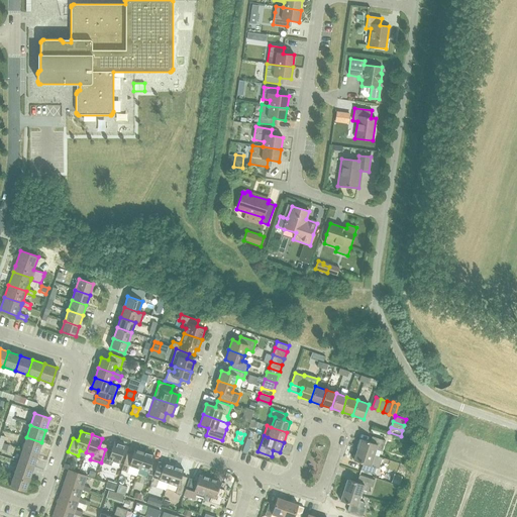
[(360,439),(357,449),(374,455),(376,449),(382,451),(385,440),(372,436),(370,442),(360,439)]
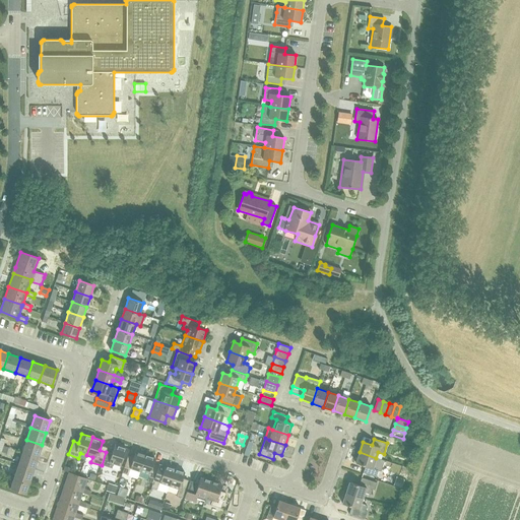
[(26,440),(22,452),(38,457),(42,445),(26,440)]
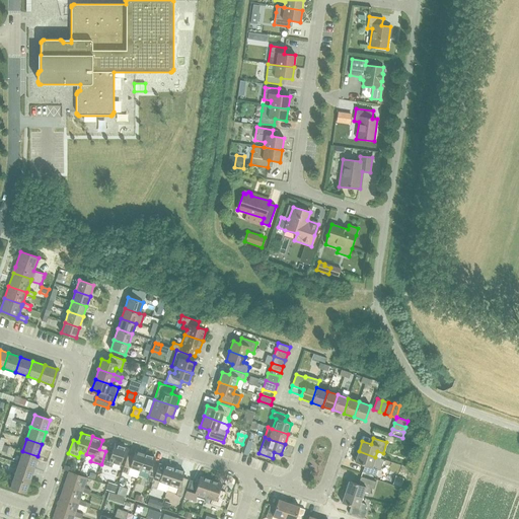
[(105,450),(105,451),(101,464),(112,467),(113,462),(120,465),(126,448),(115,444),(112,452),(105,450)]
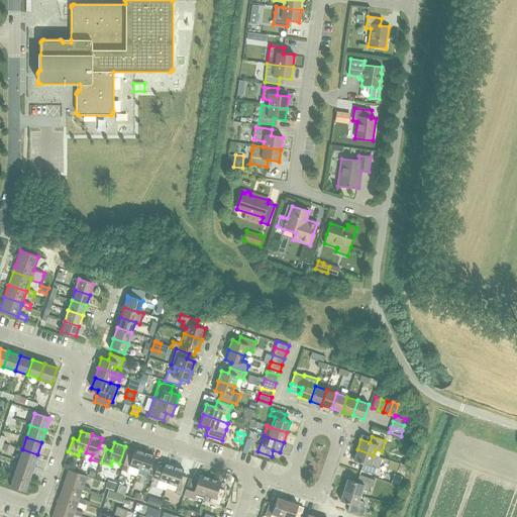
[(22,449),(17,461),(33,467),(37,454),(22,449)]
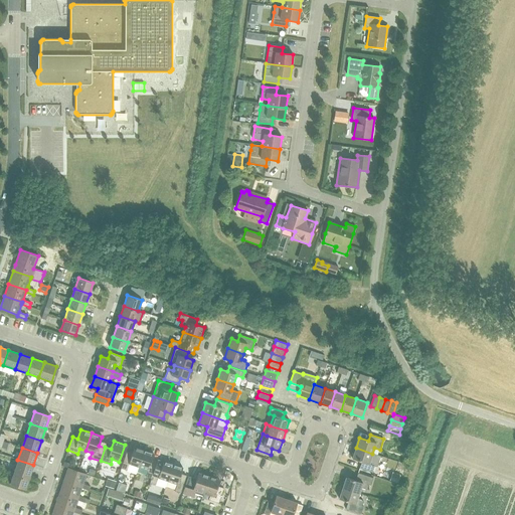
[(127,452),(121,469),(127,471),(136,474),(137,472),(138,467),(144,451),(134,448),(132,453),(127,452)]
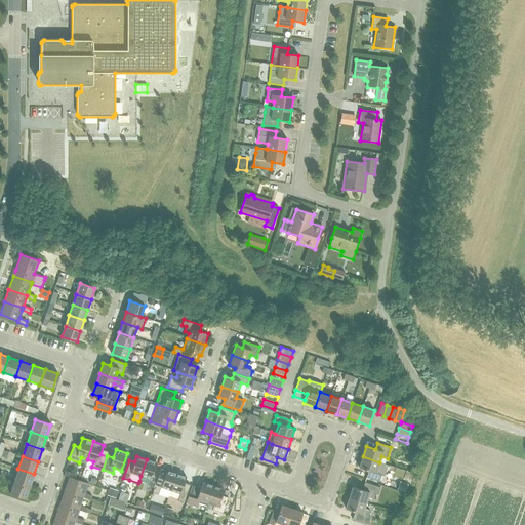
[(368,471),(366,477),(379,482),(381,475),(385,476),(388,465),(379,462),(363,456),(359,468),(368,471)]
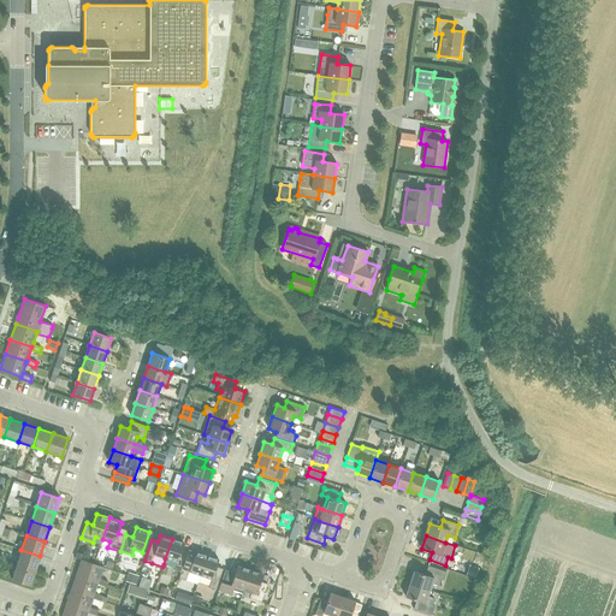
[(165,558),(164,564),(175,568),(175,570),(181,573),(187,557),(188,552),(182,550),(184,543),(172,539),(165,558)]
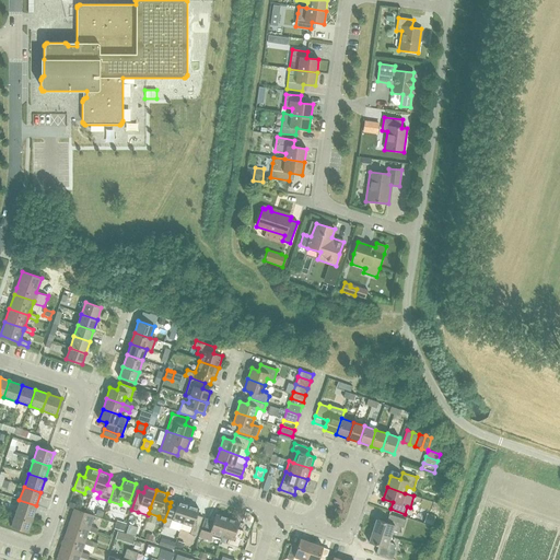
[(36,505),(19,500),(14,513),(32,518),(36,505)]
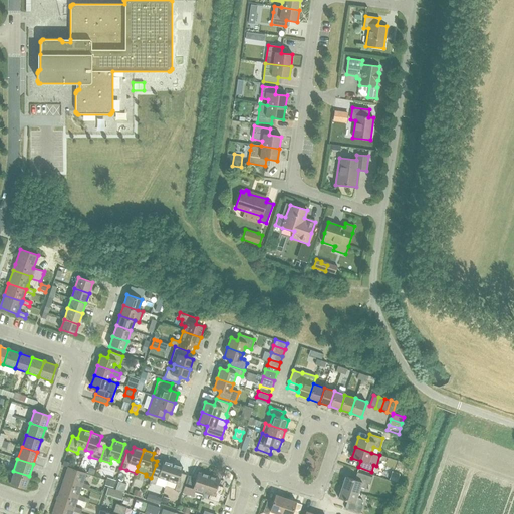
[(151,478),(150,482),(156,484),(156,483),(165,486),(167,480),(173,464),(163,461),(157,459),(157,461),(156,465),(151,478)]
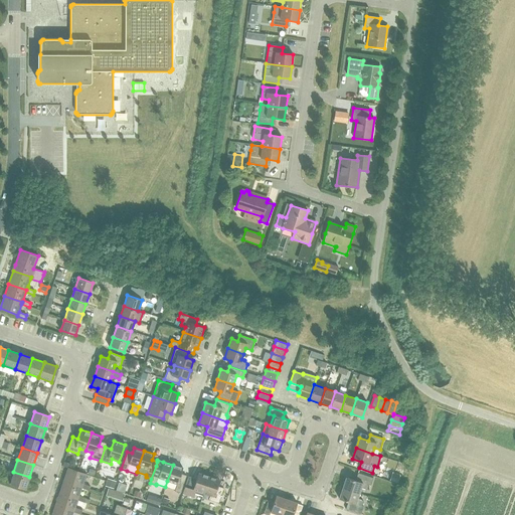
[(173,465),(167,481),(177,484),(175,491),(180,493),(186,476),(181,474),(183,468),(173,465)]
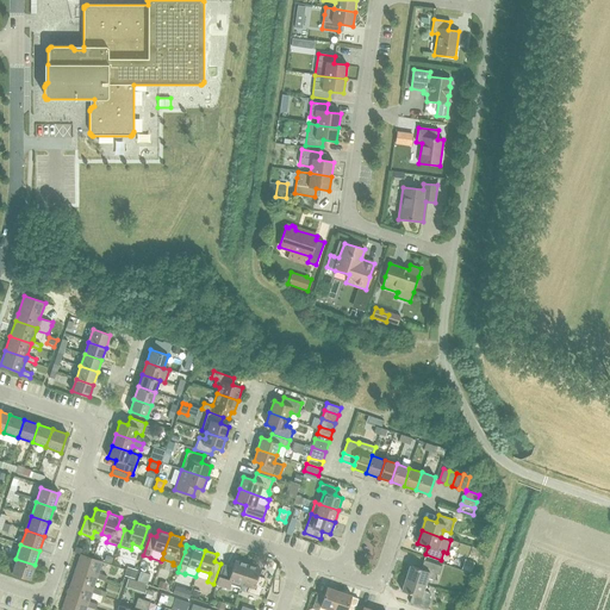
[(81,554),(75,568),(97,577),(97,578),(105,582),(107,577),(98,573),(103,561),(81,554)]
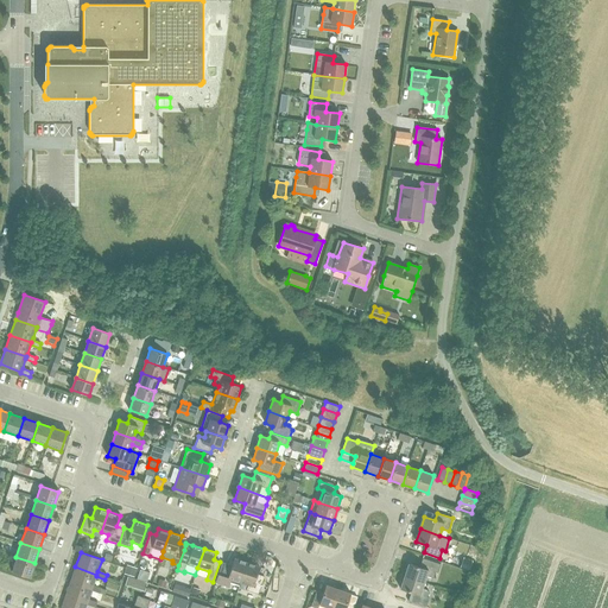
[(35,563),(16,557),(11,571),(30,577),(35,563)]
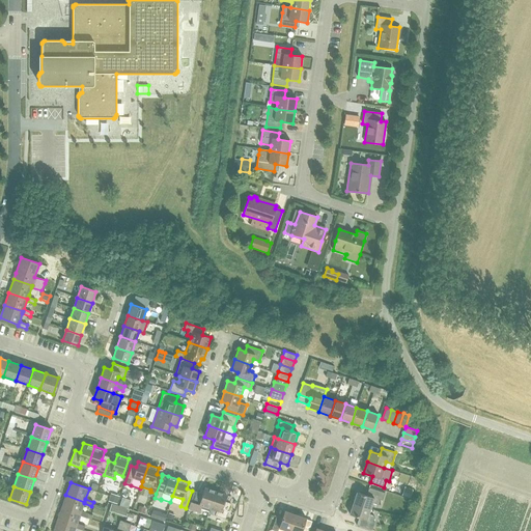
[(210,508),(216,492),(204,487),(202,494),(194,491),(188,509),(199,513),(201,508),(208,511),(210,508)]
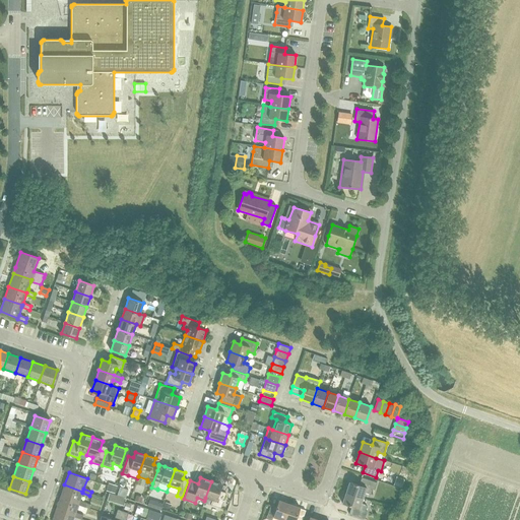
[(345,493),(363,499),(365,493),(371,495),(372,490),(374,491),(377,482),(361,477),(359,484),(349,481),(345,493)]
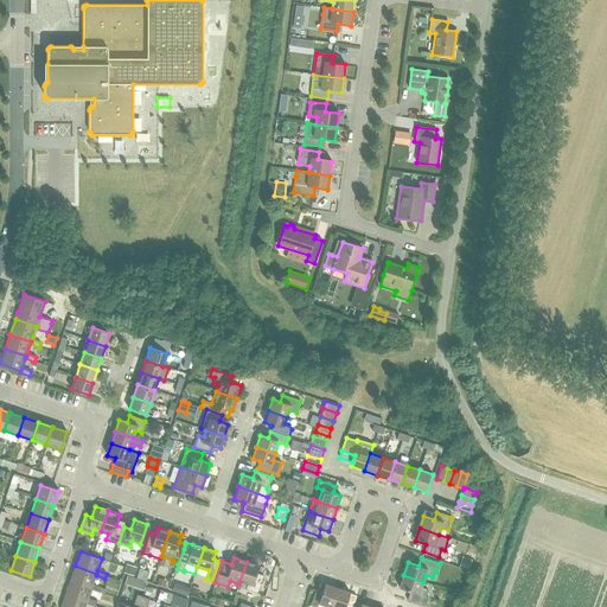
[(462,557),(459,568),(468,570),(472,561),(462,557)]
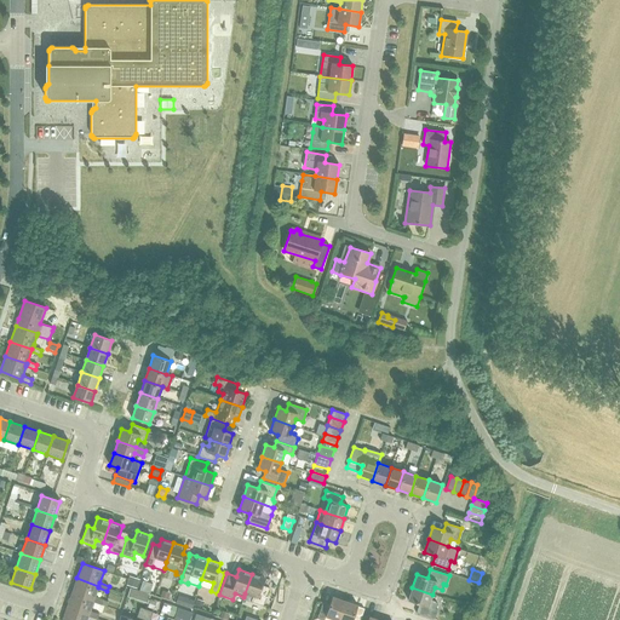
[(252,574),(245,593),(253,596),(251,602),(263,606),(269,587),(263,585),(265,578),(252,574)]
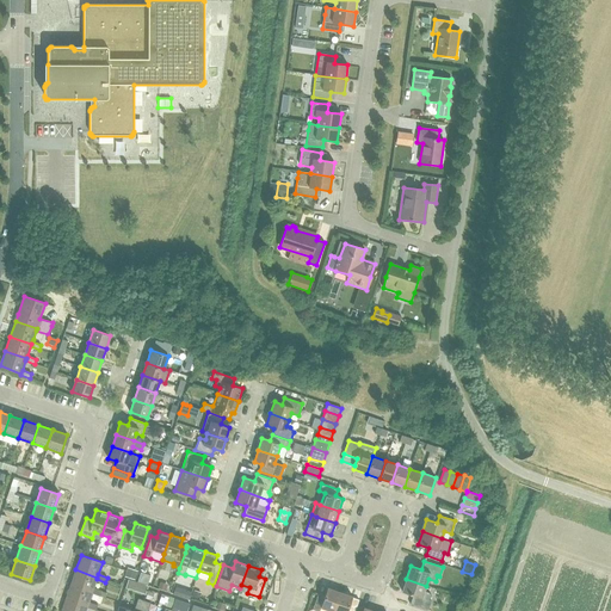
[(75,569),(71,584),(92,591),(92,593),(100,596),(103,591),(93,588),(97,579),(97,578),(75,569)]
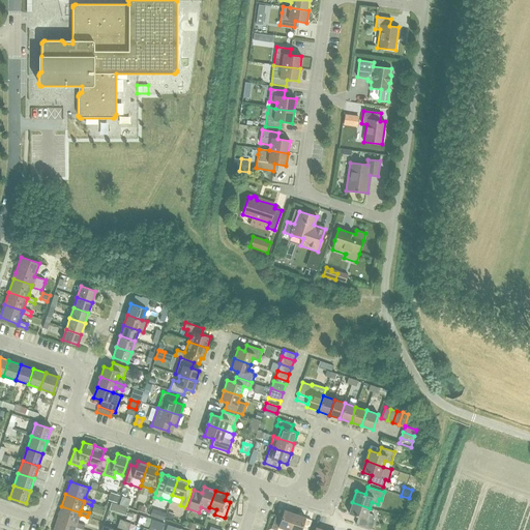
[(111,494),(109,501),(116,503),(119,496),(111,494)]
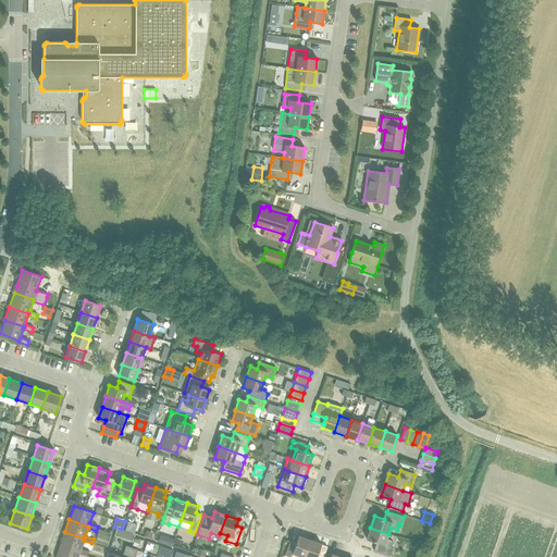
[(126,523),(123,531),(132,533),(135,525),(126,523)]
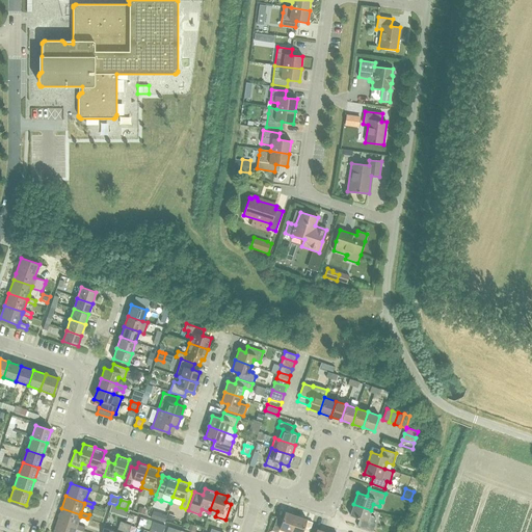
[(371,510),(353,504),(350,515),(360,519),(356,526),(373,531),(375,524),(373,523),(375,517),(369,515),(371,510)]
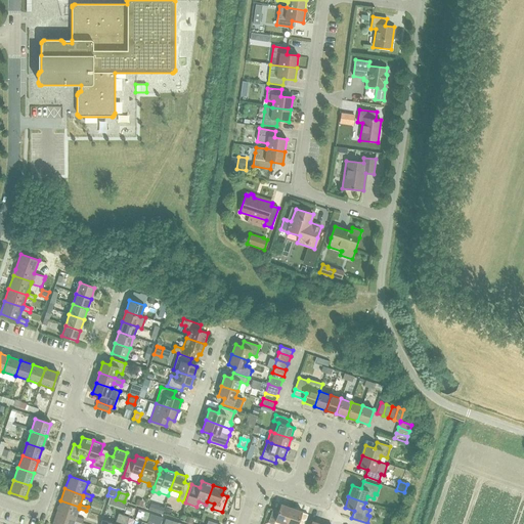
[(110,497),(107,505),(116,507),(118,499),(116,499),(110,497)]
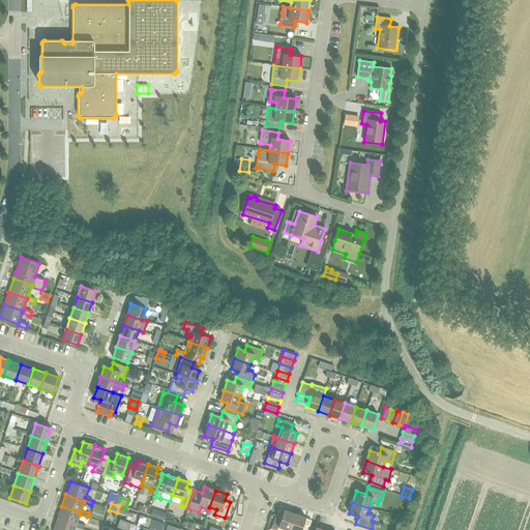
[(76,525),(76,527),(83,529),(85,525),(77,523),(80,514),(80,512),(61,506),(57,519),(76,525)]
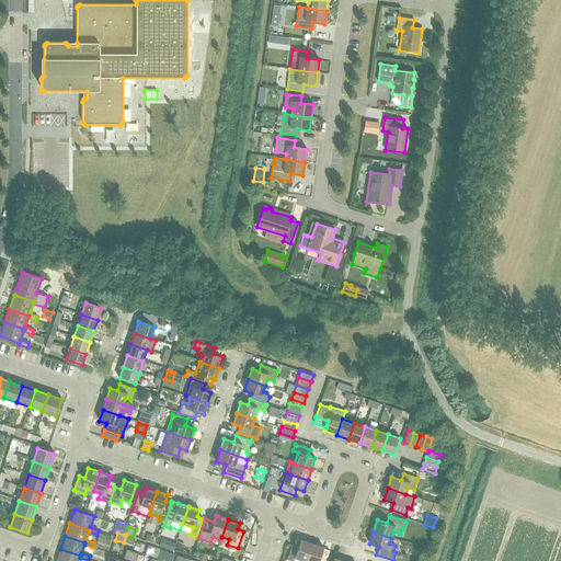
[(161,539),(159,546),(173,550),(175,544),(161,539)]
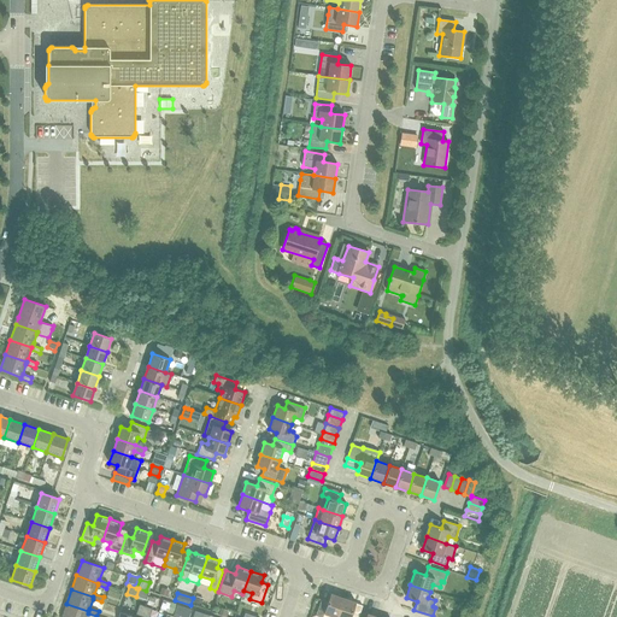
[(321,600),(316,616),(319,616),(336,616),(344,598),(330,594),(328,603),(321,600)]
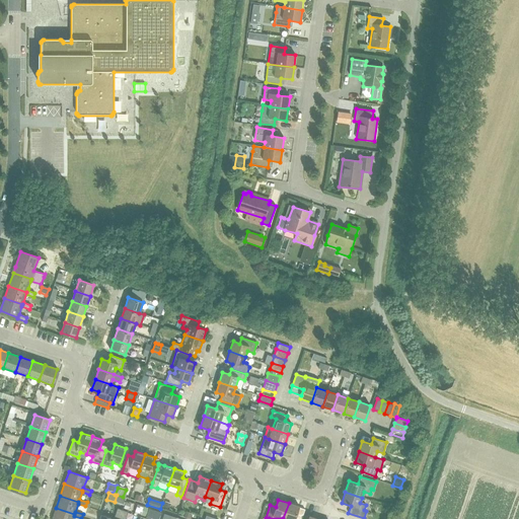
[(289,503),(283,518),(301,518),(303,515),(305,510),(299,508),(299,507),(289,503)]
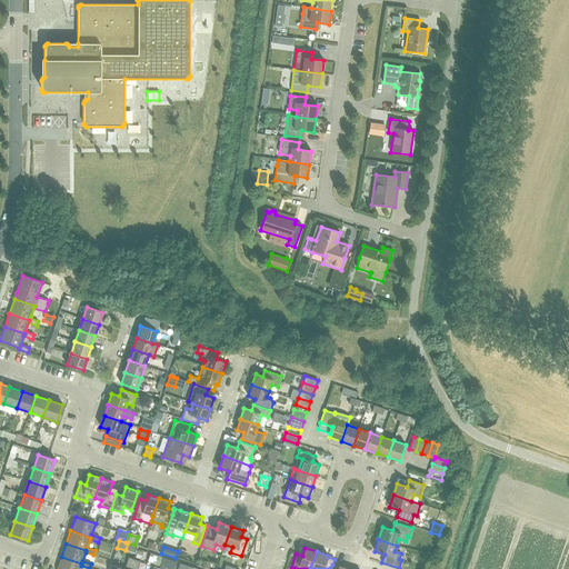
[(155,565),(153,566),(159,568),(160,566),(161,561),(162,559),(162,558),(157,556),(155,565)]
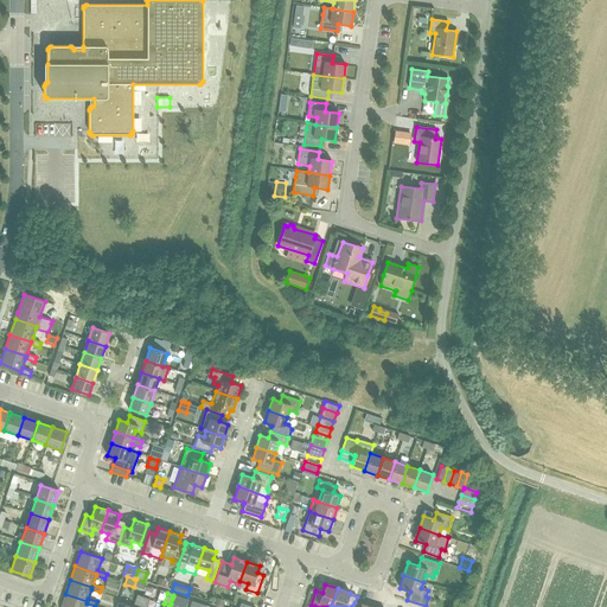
[(84,606),(87,604),(87,601),(65,594),(61,606),(84,606)]
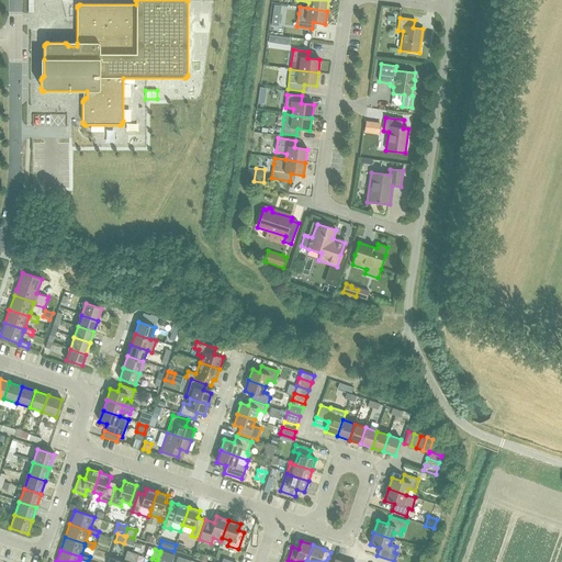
[(109,558),(107,561),(128,561),(133,552),(126,551),(123,561),(121,561),(115,560),(109,558)]
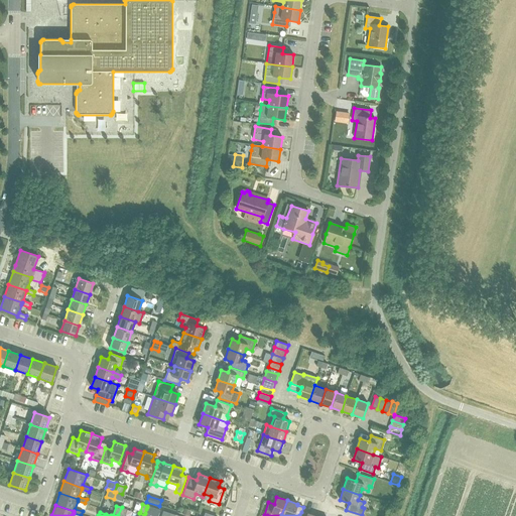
[(122,507),(118,515),(124,515),(127,509),(122,507)]
